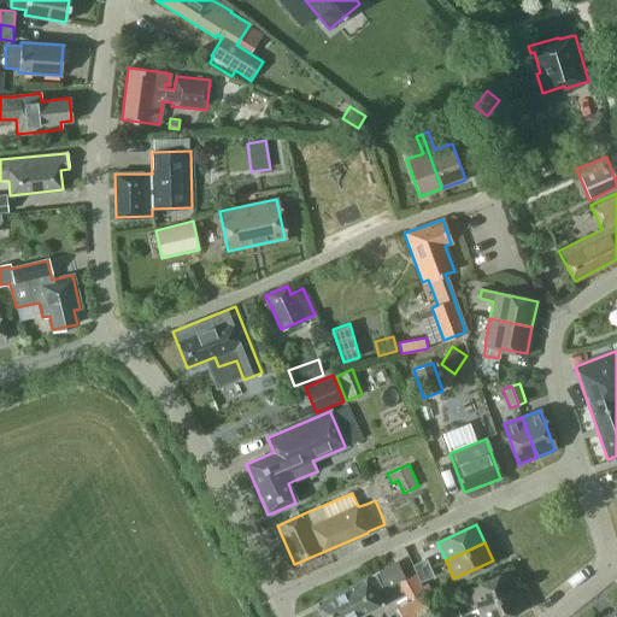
[(416,574),(430,568),(425,558),(412,565),(416,574)]
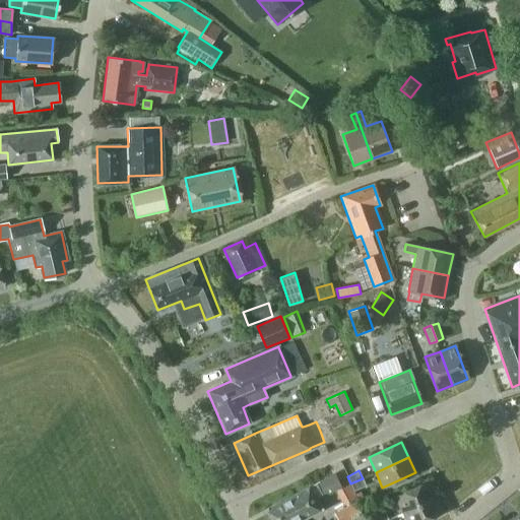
[(341,489),(334,475),(266,508),(271,519),(301,519),(323,509),(318,500),(341,489)]
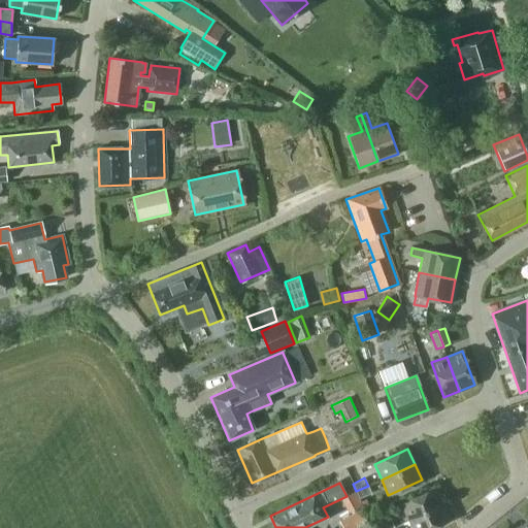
[(368,486),(356,491),(359,498),(371,493),(368,486)]
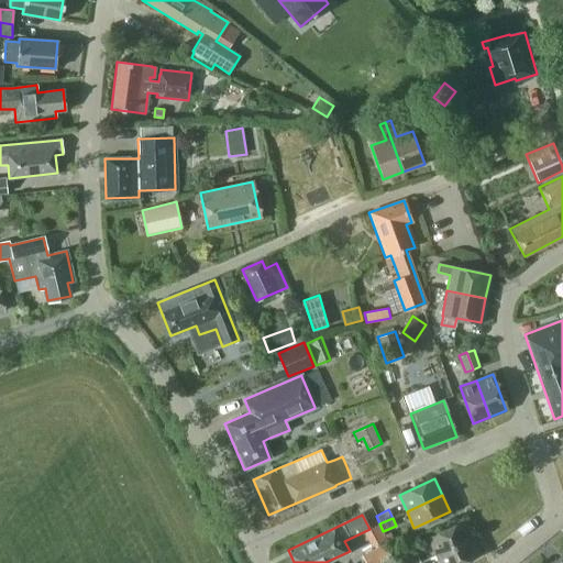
[(434,554),(471,539),(464,522),(428,538),(434,554)]
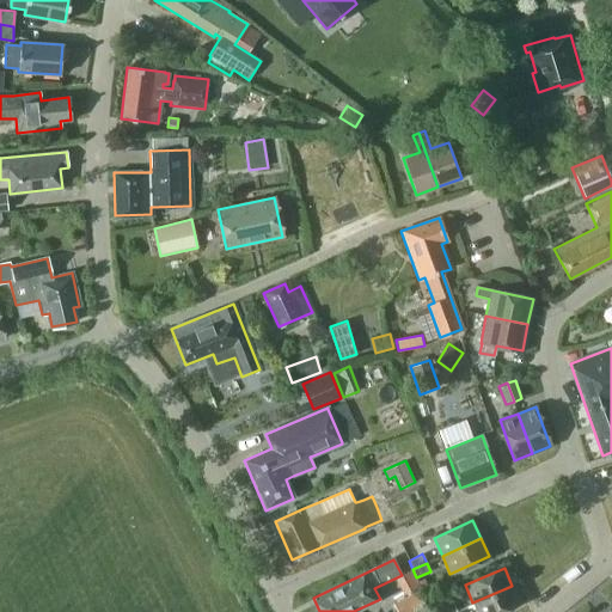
[(512,586),(472,603),(476,611),(500,611),(520,604),(512,586)]
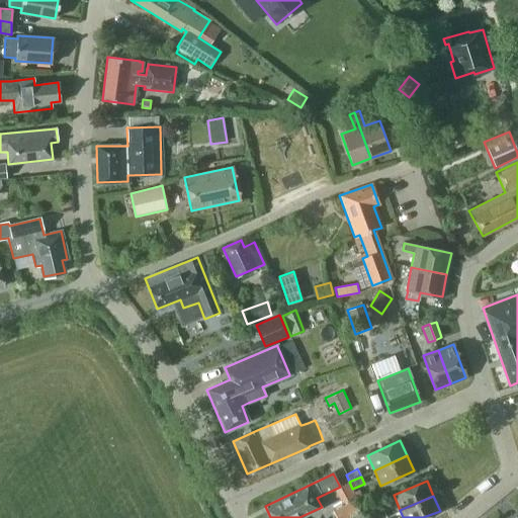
[(347,517),(356,513),(349,501),(332,511),(336,517),(347,517)]
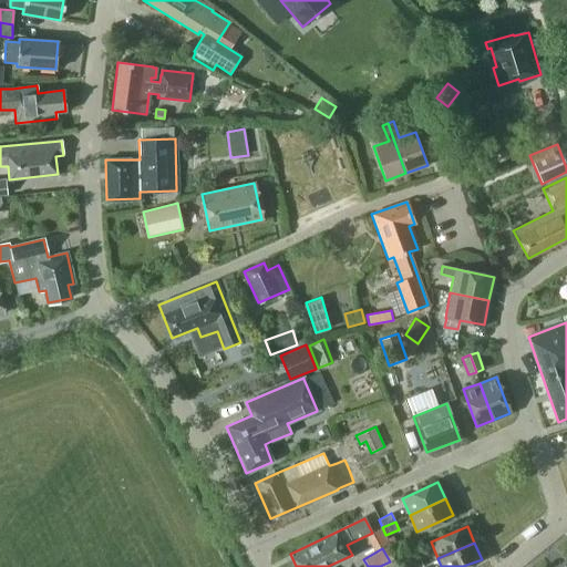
[(411,566),(418,566),(423,565),(419,557),(409,562),(411,566)]
